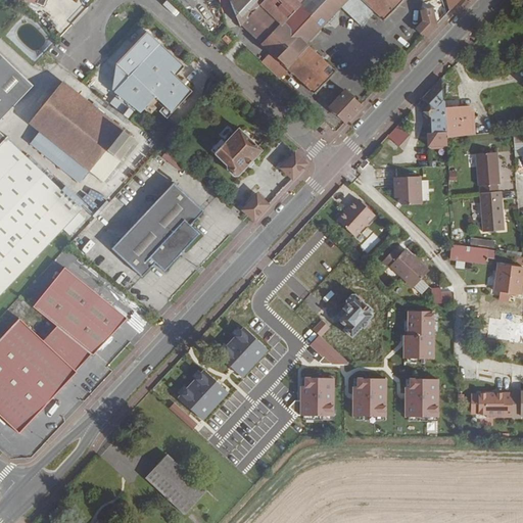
[(385,21),(405,0),(219,0),(223,13),(234,8),(240,24),(241,26),(294,75),(316,95),(336,72),(306,44),(341,7),(362,27),(375,12),(385,21)]
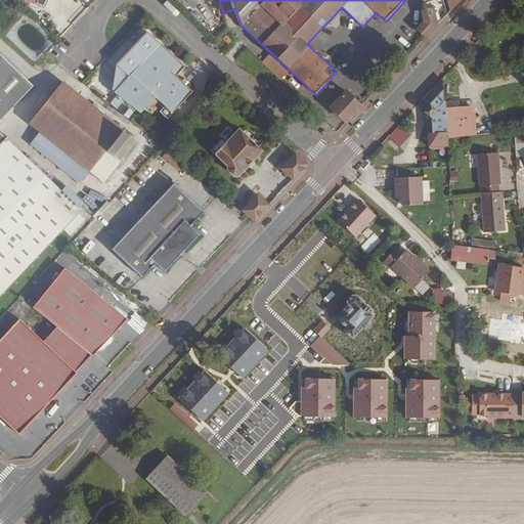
[(417,30),(426,37),(437,25),(461,0),(448,0),(449,3),(433,8),(422,11),(424,22),(417,30)]
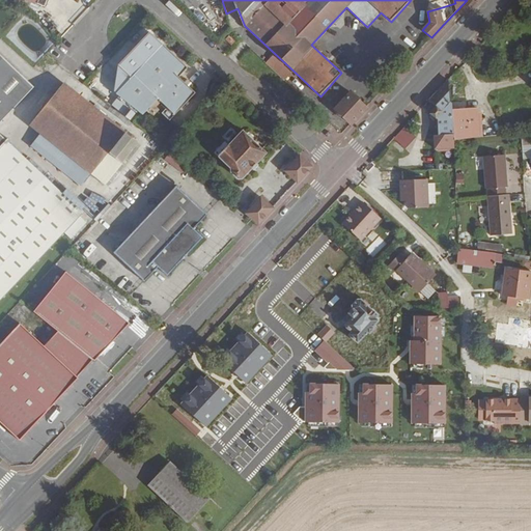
[(231,46),(235,42),(228,35),(225,39),(231,46)]
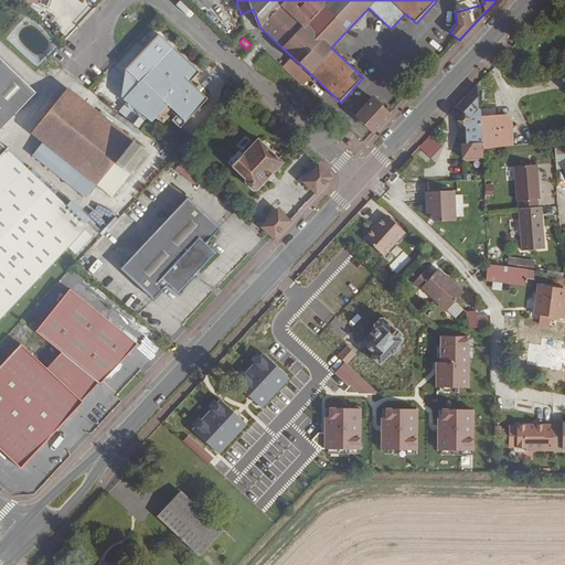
[(208,98),(190,82),(200,72),(173,48),(142,80),(123,99),(151,123),(156,117),(168,105),(171,108),(178,115),(185,123),(208,98)]
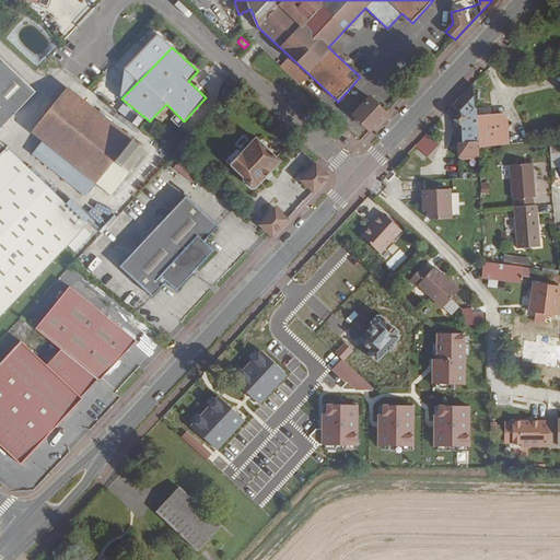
[(0,58),(0,129),(9,119),(36,92),(0,58)]
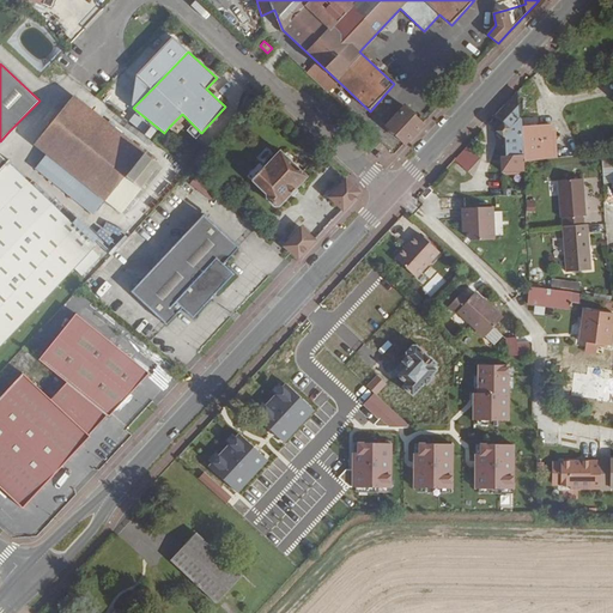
[(520,155),(519,119),(517,92),(495,116),(502,123),(496,131),(502,137),(505,133),(505,156),(520,155)]
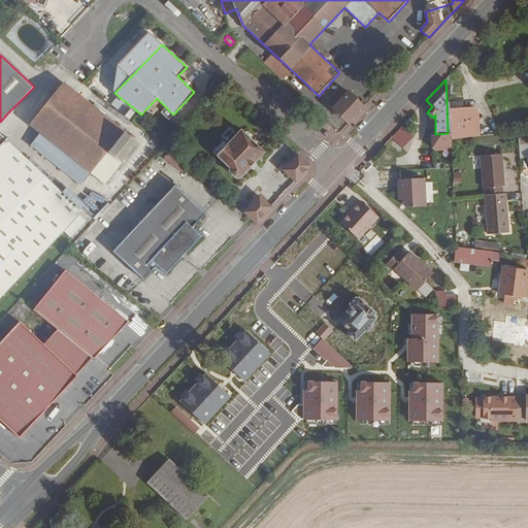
[(63,83),(29,124),(104,184),(136,141),(63,83)]
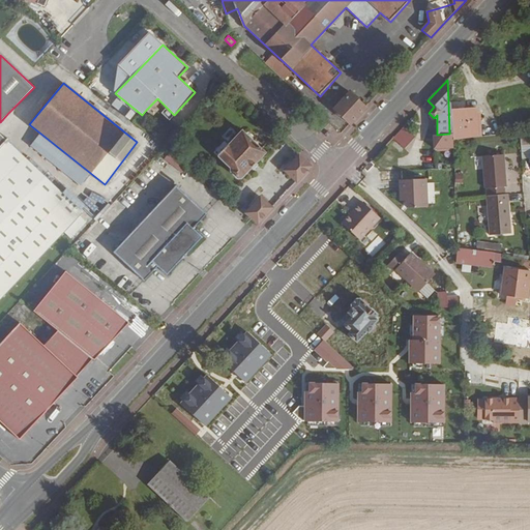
[(365,107),(350,92),(333,110),(349,124),(365,107)]
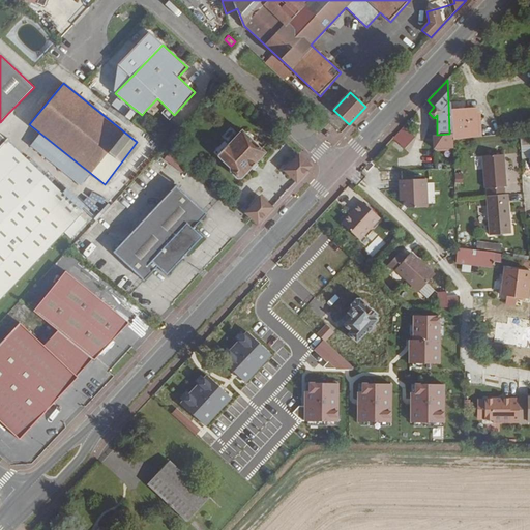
[(153,116),(159,110),(155,107),(160,101),(157,98),(146,110),(153,116)]
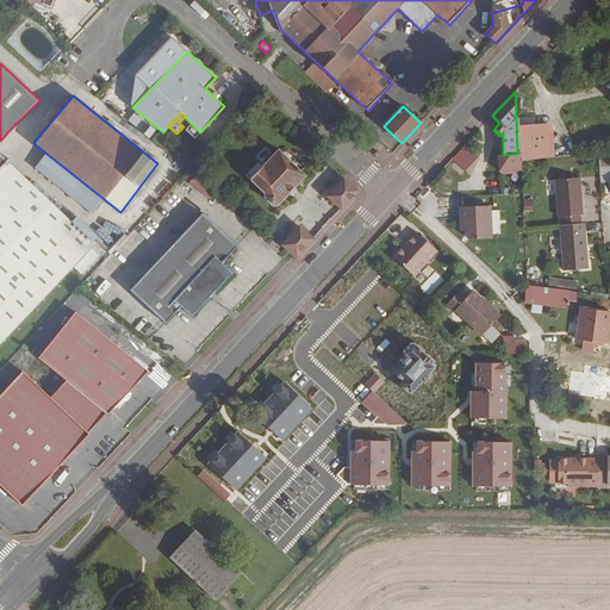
[(200,132),(192,124),(186,130),(194,138),(200,132)]
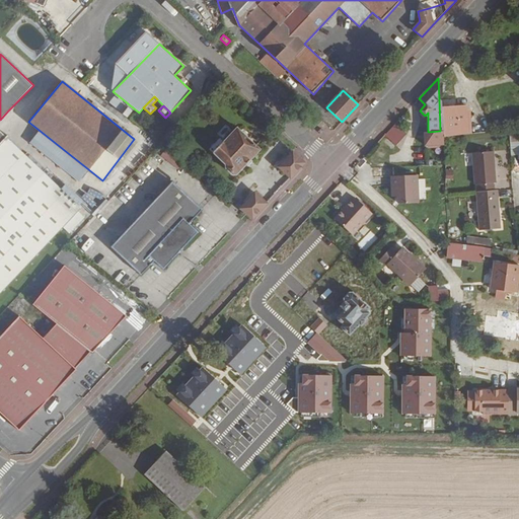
[(469,134),(467,105),(442,106),(443,123),(444,137),(469,134)]
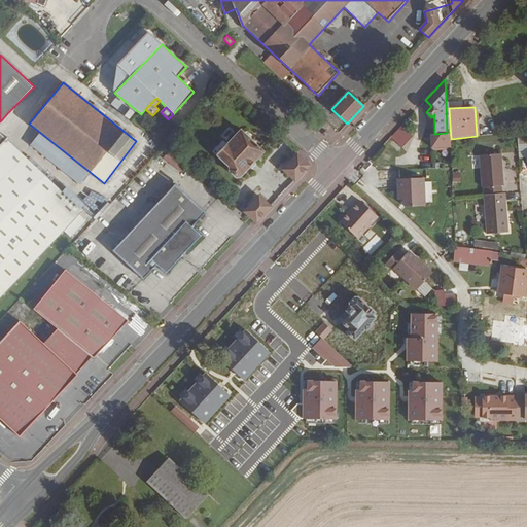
[(402,148),(414,136),(401,125),(401,126),(390,137),(402,148)]
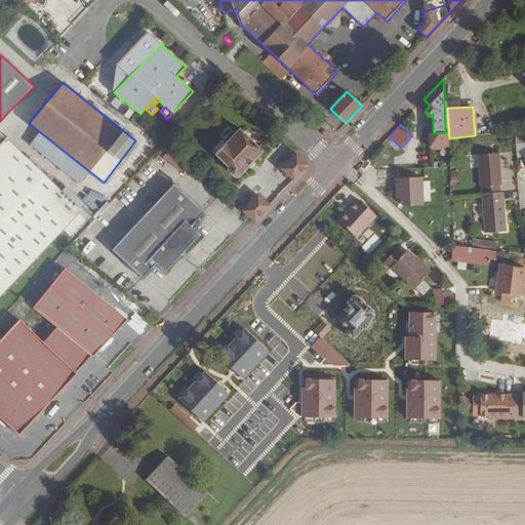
[(239,176),(263,151),(240,129),(227,144),(226,143),(215,154),(228,166),(228,169),(236,176),(239,176)]
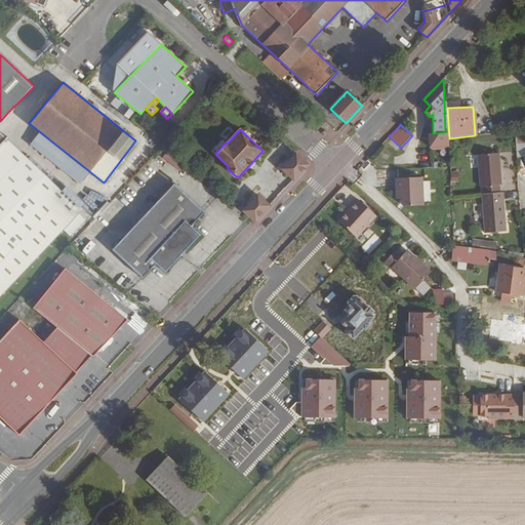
[(524,157),(524,139),(524,130),(515,131),(517,158),(524,157)]
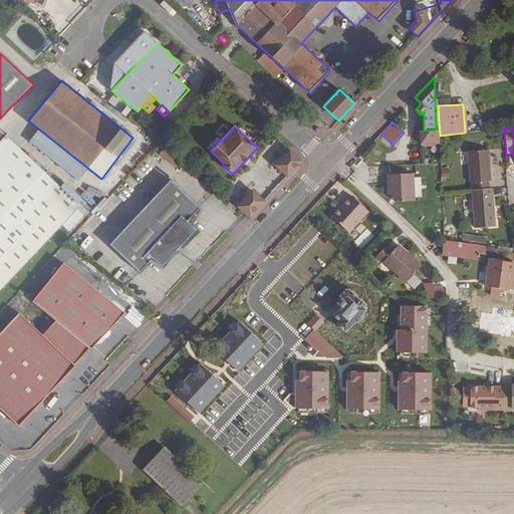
[(0,290),(62,225),(77,209),(80,206),(0,130),(0,290)]
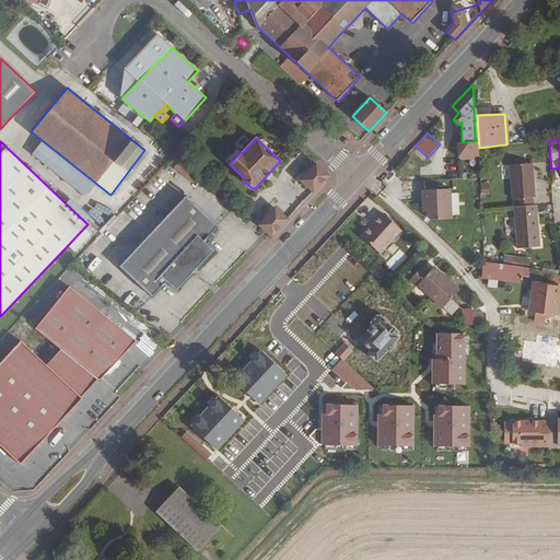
[(181,162),(174,170),(193,184),(198,176),(181,162)]
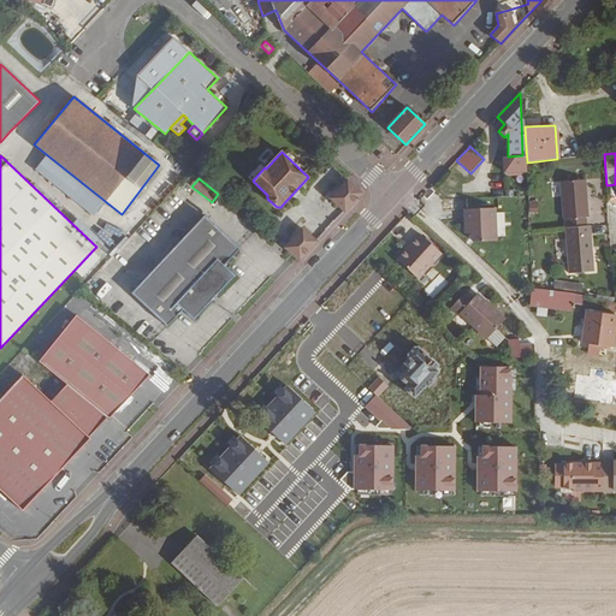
[(360,197),(342,179),(323,200),(341,217),(360,197)]
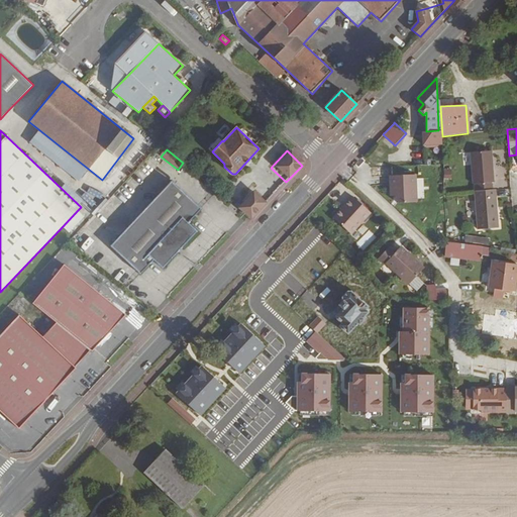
[(494,183),(492,150),(471,152),(473,184),(475,184),(476,191),(493,190),(492,183),(494,183)]
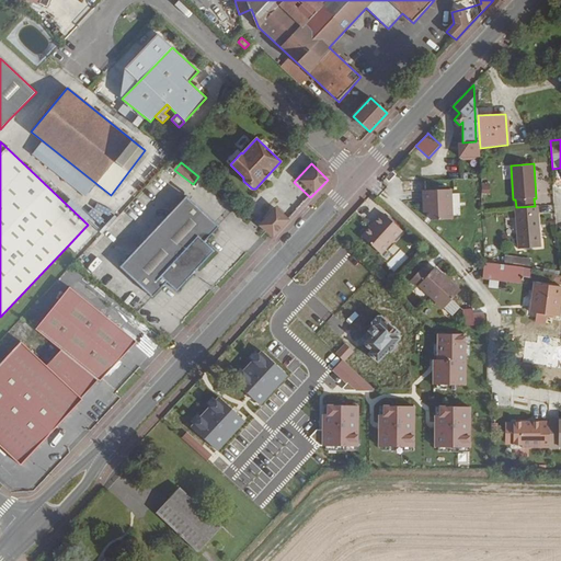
[(453,219),(451,190),(423,191),(423,213),(430,212),(430,220),(453,219)]
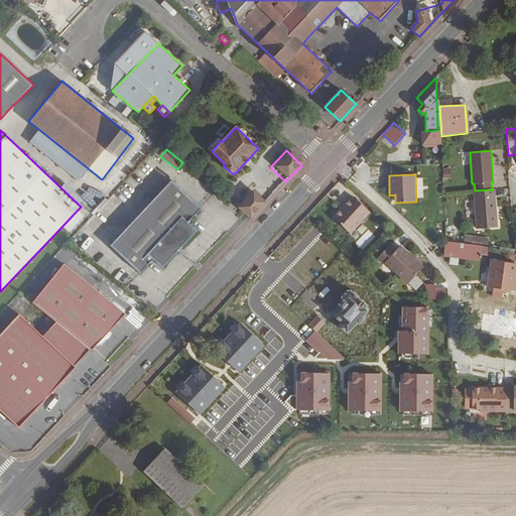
[(171,180),(110,246),(140,273),(153,259),(158,264),(165,264),(192,234),(192,227),(187,222),(201,208),(171,180)]
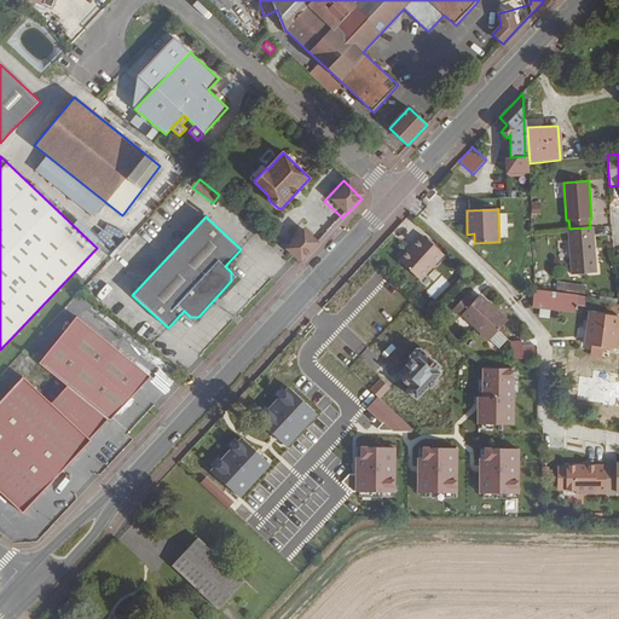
[(597,272),(594,227),(568,230),(572,275),(597,272)]
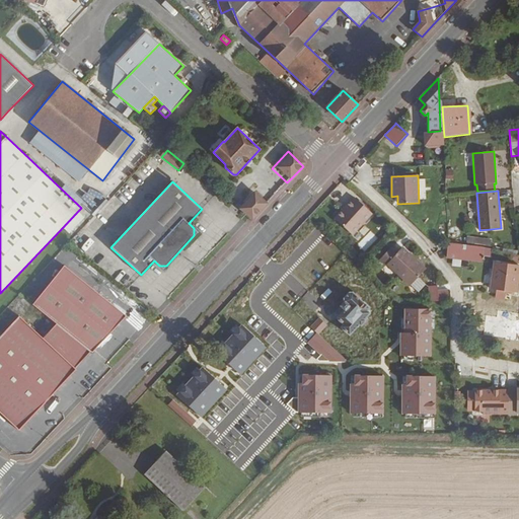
[(267,206),(252,193),(237,209),(250,222),(267,206)]
